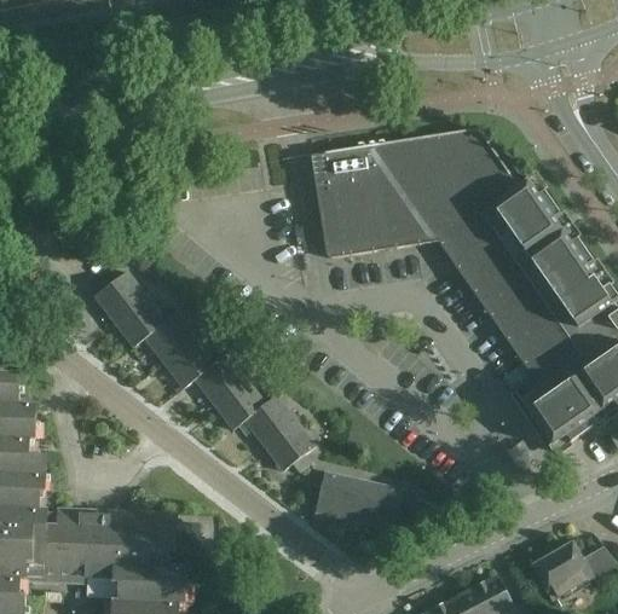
[(473,128),(469,128),(311,152),(311,155),(325,250),(325,252),(327,253),(327,254),(329,255),(330,255),(331,255),(438,238),(523,360),(503,374),(513,387),(556,450),(617,406),(617,307),(613,301),(617,296),(617,295),(535,174),(519,185),(483,134),(481,132),(479,131),(478,129),(475,128),(473,128)]
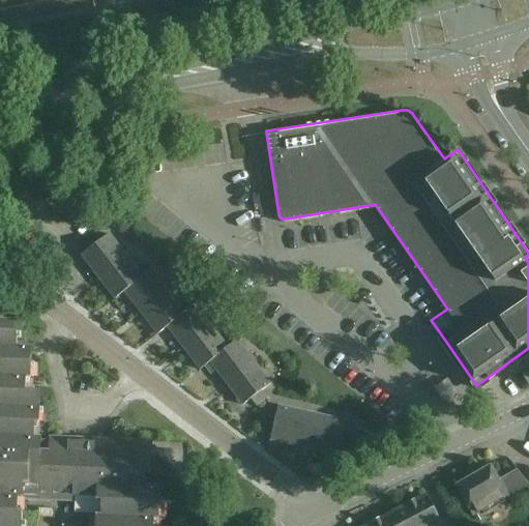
[(81,252),(97,273),(124,253),(108,231),(81,252)]
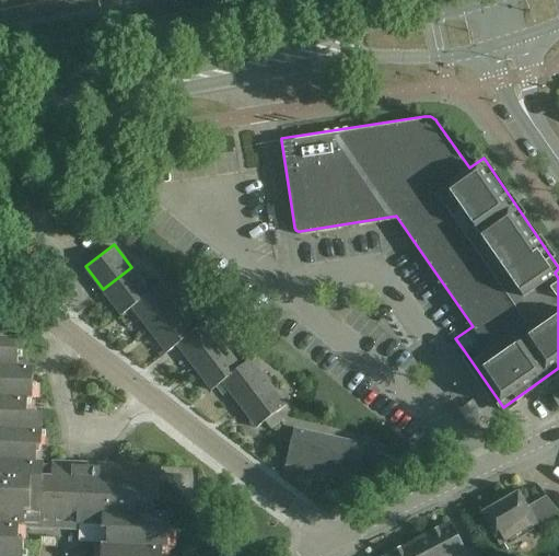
[(149,290),(131,267),(103,289),(120,312),(131,304),(149,290)]
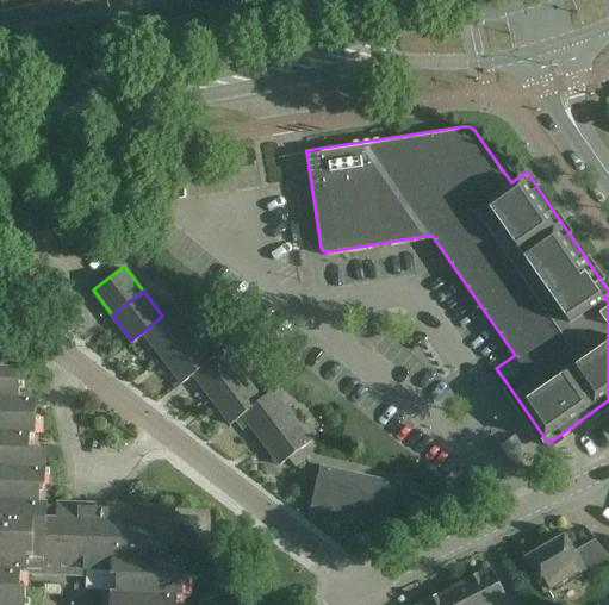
[(143,331),(161,356),(193,332),(174,307),(163,316),(162,316),(143,331)]
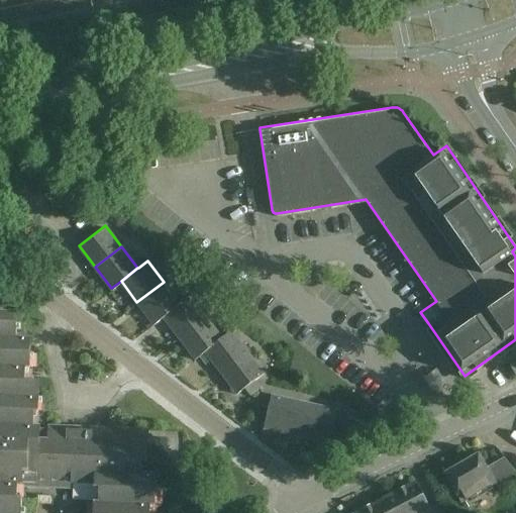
[(152,322),(162,315),(179,302),(164,282),(136,302),(152,322)]
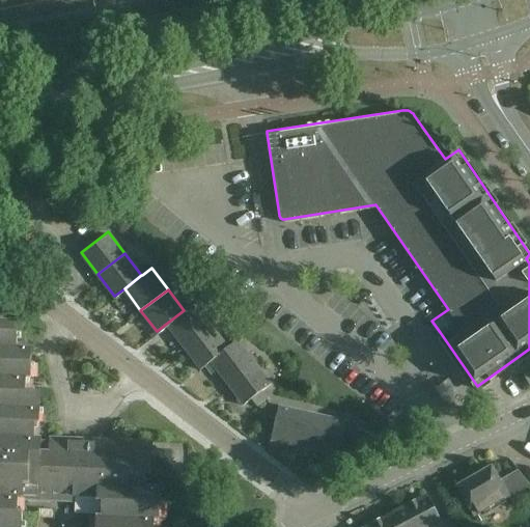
[(184,310),(166,324),(183,345),(211,324),(195,302),(184,310)]
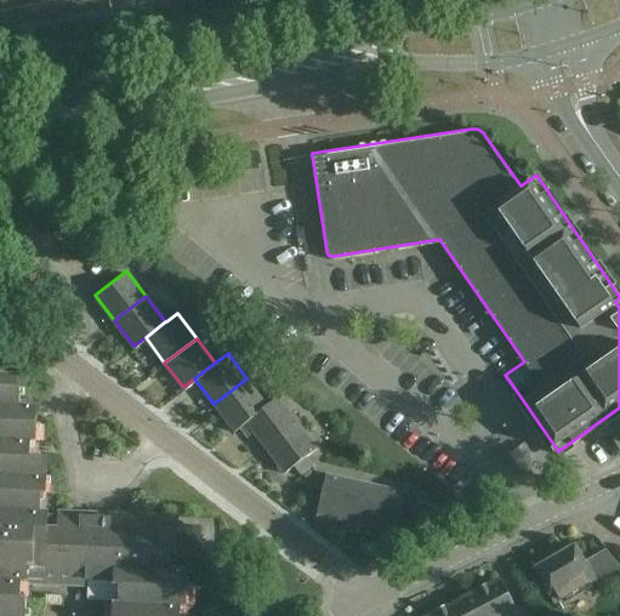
[(0,615),(24,615),(26,595),(18,594),(20,579),(89,581),(89,579),(115,580),(115,583),(120,583),(119,600),(114,600),(113,615),(178,615),(180,604),(185,605),(187,569),(199,569),(200,522),(177,522),(177,515),(58,512),(58,528),(45,528),(45,511),(38,511),(39,492),(45,494),(46,456),(29,455),(29,439),(35,439),(37,403),(20,401),(21,385),(18,385),(18,372),(0,371),(0,615)]
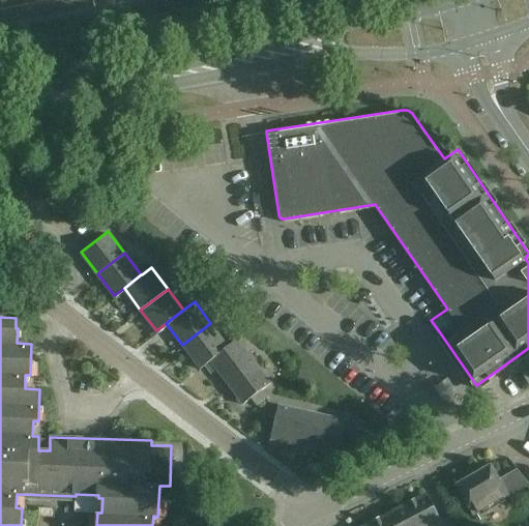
[(209,358),(227,345),(210,323),(182,345),(199,366),(209,358)]
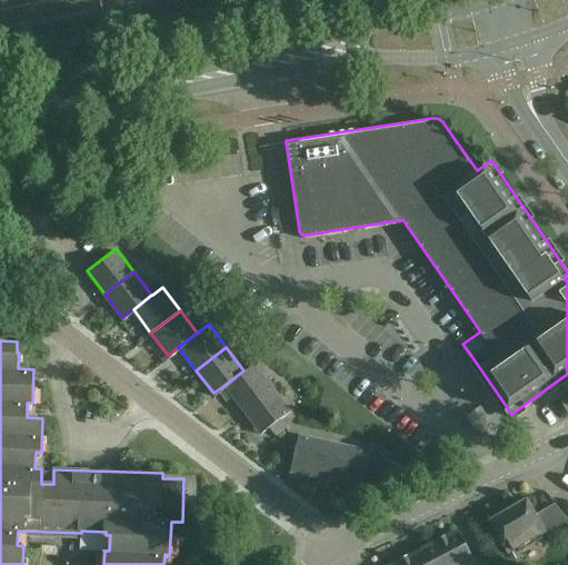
[(243,370),(225,385),(242,408),(272,385),(255,363),(243,370)]
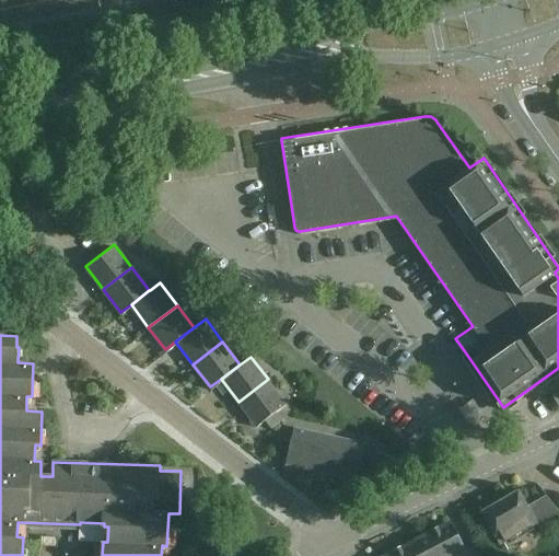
[(286,402),(268,379),(239,402),(255,425),(265,417),(270,426),(281,418),(276,409),(286,402)]
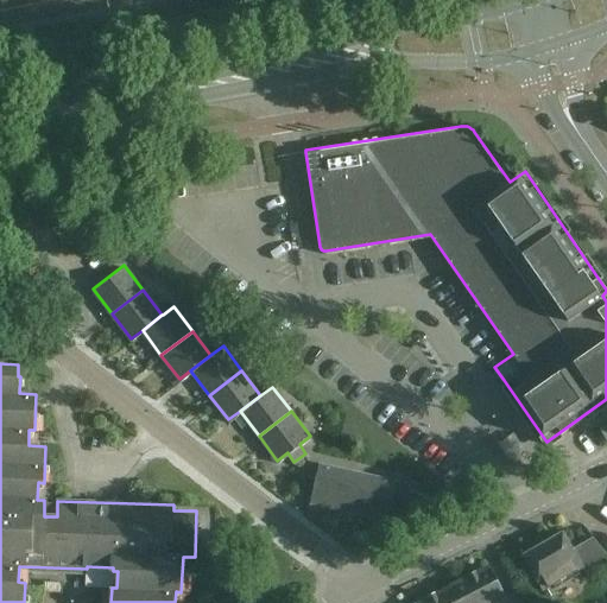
[(347,511),(356,470),(317,462),(309,502),(347,511)]
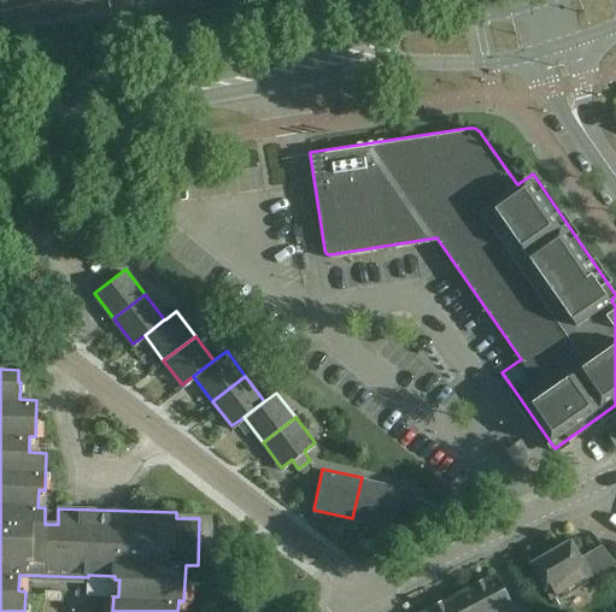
[(400,486),(362,477),(352,518),(391,527),(400,486)]
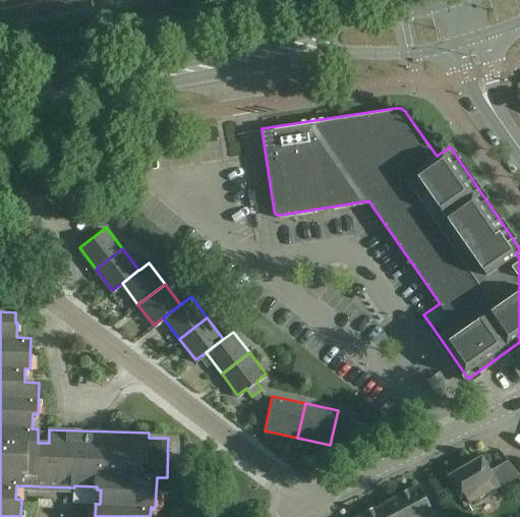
[(489,468),(481,454),(447,474),(464,503),(498,483),(505,493),(519,480),(519,473),(507,458),(489,468)]
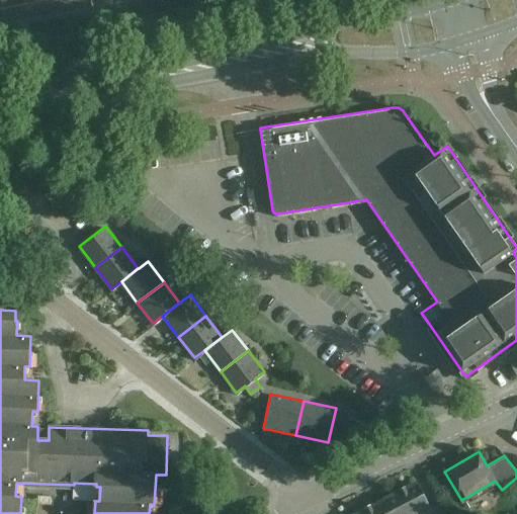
[(384,497),(393,513),(417,513),(416,513),(428,507),(414,482),(384,497)]
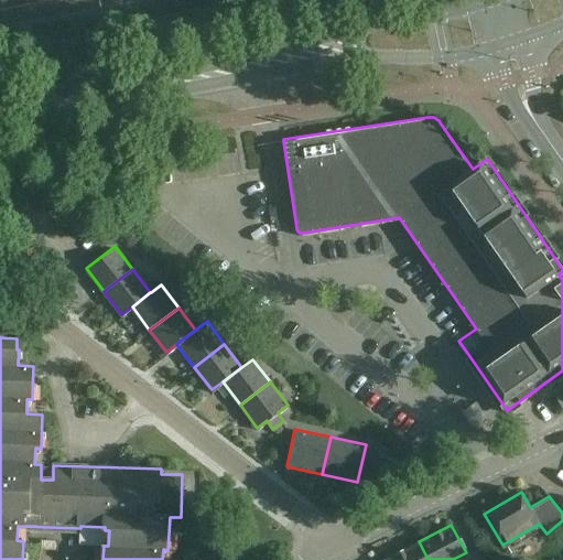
[(428,559),(419,541),(385,558),(386,559),(428,559)]
